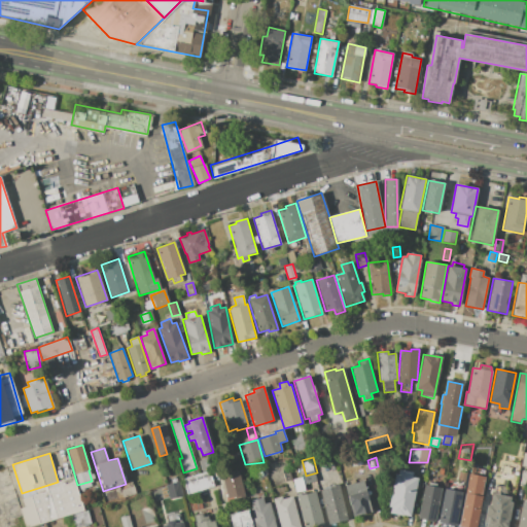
[(198,461),(209,458),(212,467),(201,471),(198,461)]
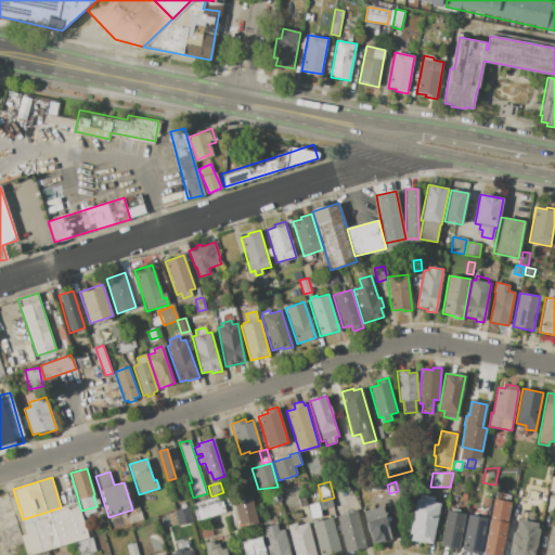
[(269,491),(279,488),(282,500),(272,503),(269,491)]
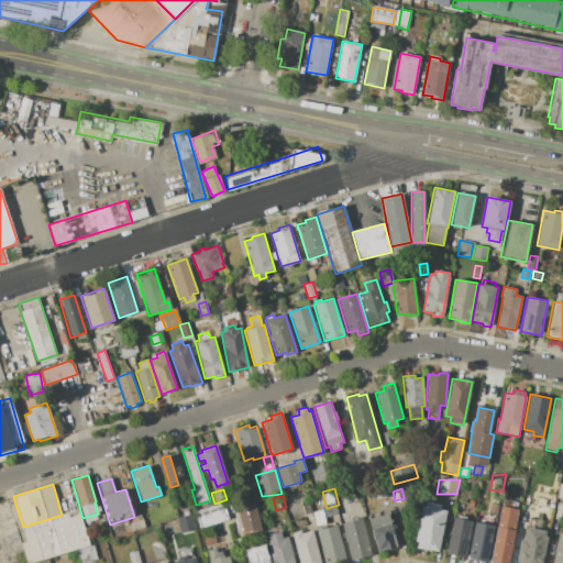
[(301,503),(309,500),(312,514),(305,516),(301,503)]
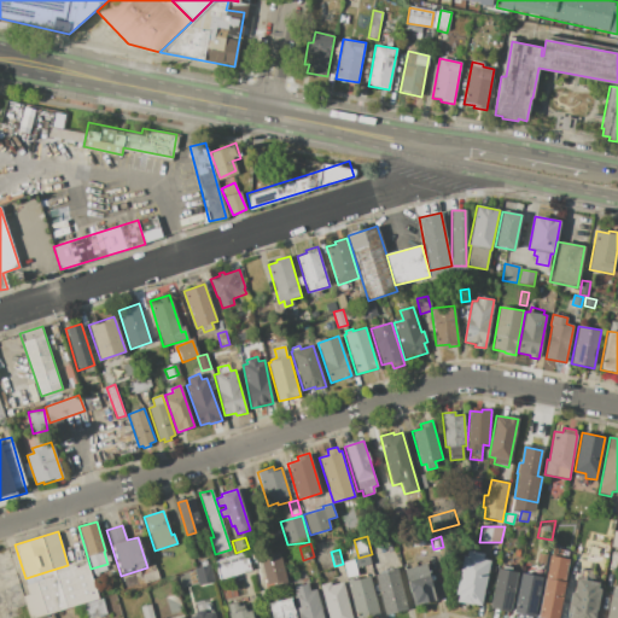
[(455,595),(465,549),(484,553),(483,560),(489,561),(479,608),(467,606),(466,610),(460,608),(460,605),(456,604),(459,595),(455,595)]
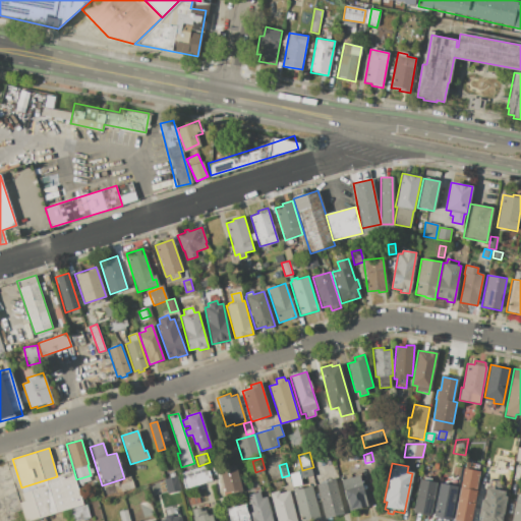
[(219,469),(235,465),(242,491),(234,494),(233,491),(225,495),(219,469)]
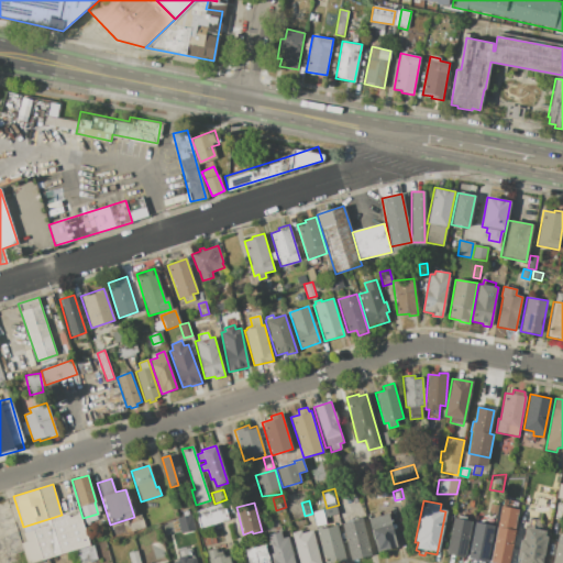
[(196,510),(224,504),(229,520),(200,528),(196,510)]
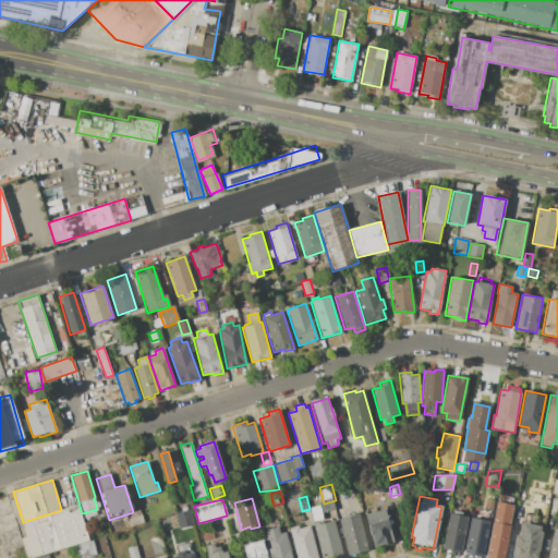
[(487,499),(495,501),(493,511),(485,509),(487,499)]
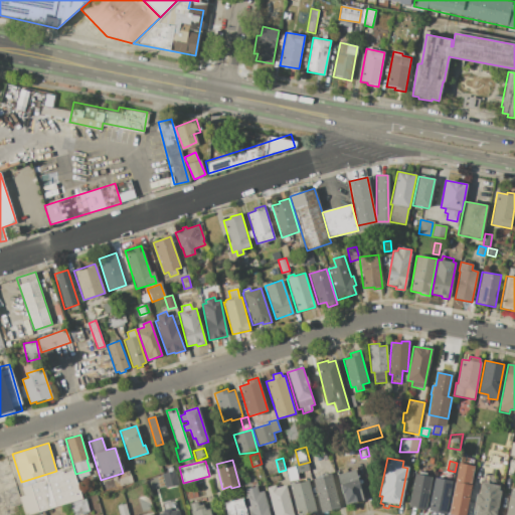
[(449,514),(459,463),(475,466),(465,514),(449,514)]
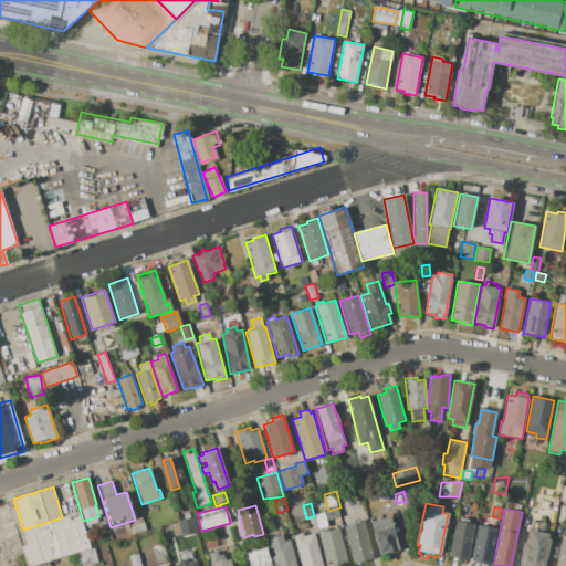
[(62,517),(23,530),(22,530),(27,544),(22,546),(28,565),(32,565),(90,548),(77,512),(62,517)]
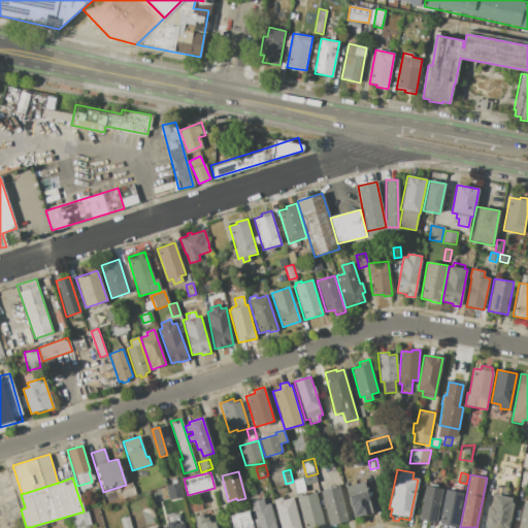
[(353,518),(344,486),(364,481),(372,513),(353,518)]
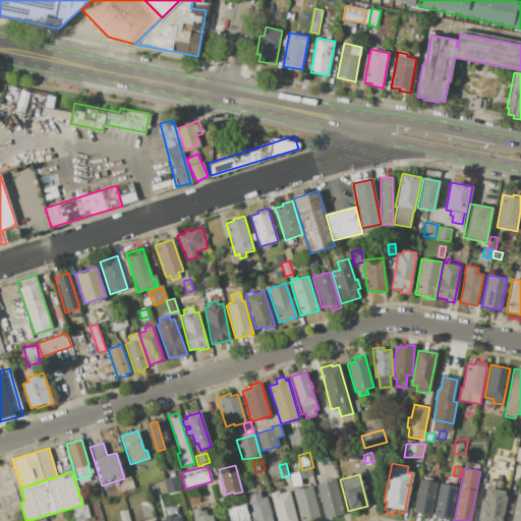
[(168,495),(164,478),(177,475),(181,490),(168,495)]
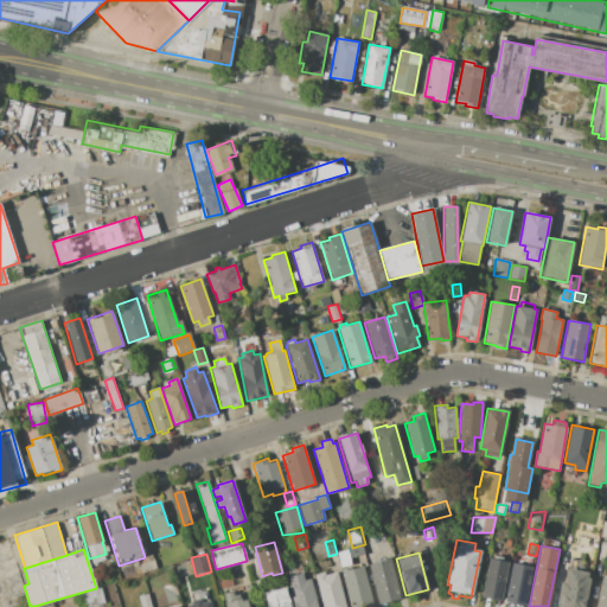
[(378,604),(369,566),(379,562),(379,558),(390,556),(401,598),(378,604)]
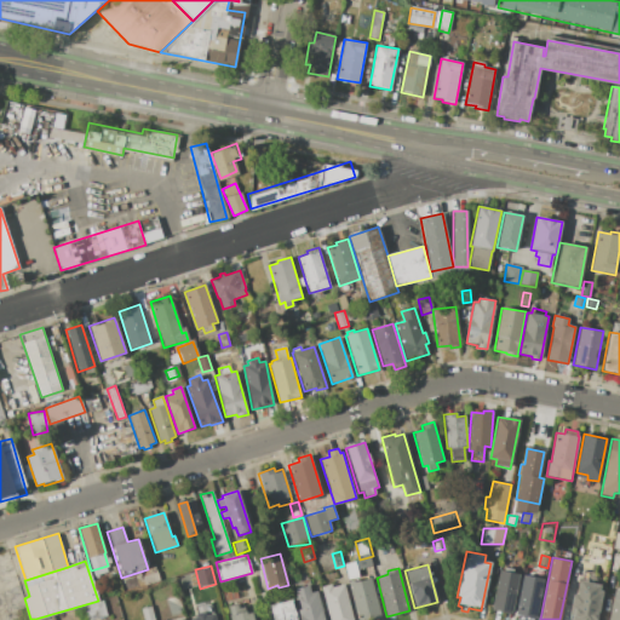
[(491,612),(499,570),(520,574),(511,615),(491,612)]
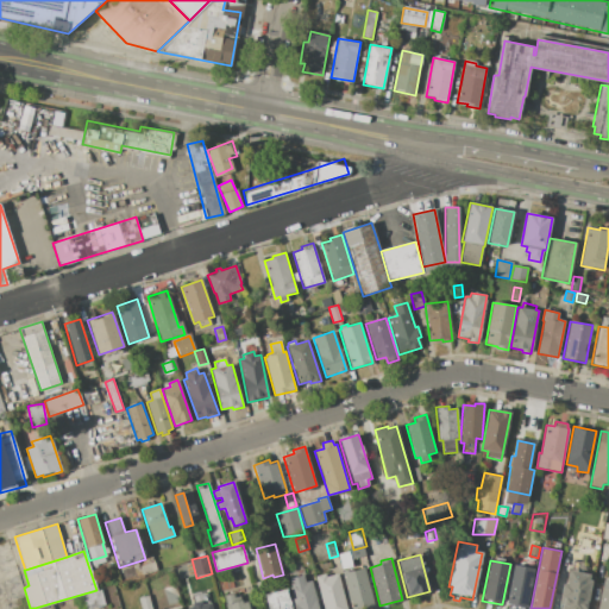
[(139,566),(155,563),(157,571),(142,576),(139,566)]
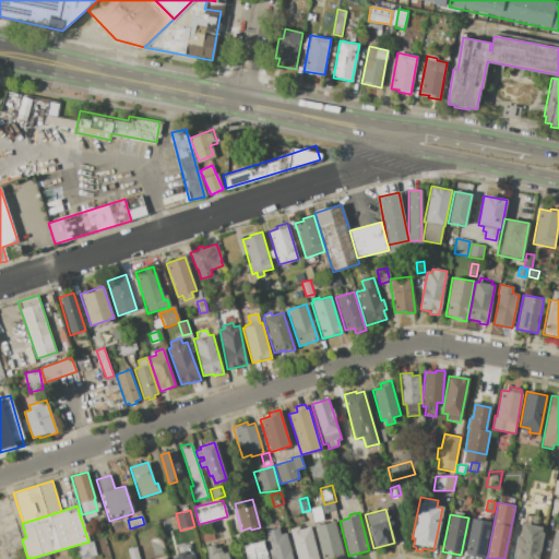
[(472,519),(490,522),(483,558),(465,556),(472,519)]
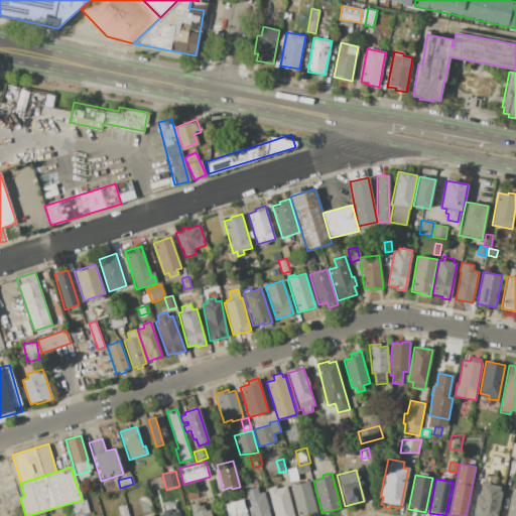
[(309,515),(297,515),(289,484),(299,481),(299,483),(309,481),(317,514),(309,515)]
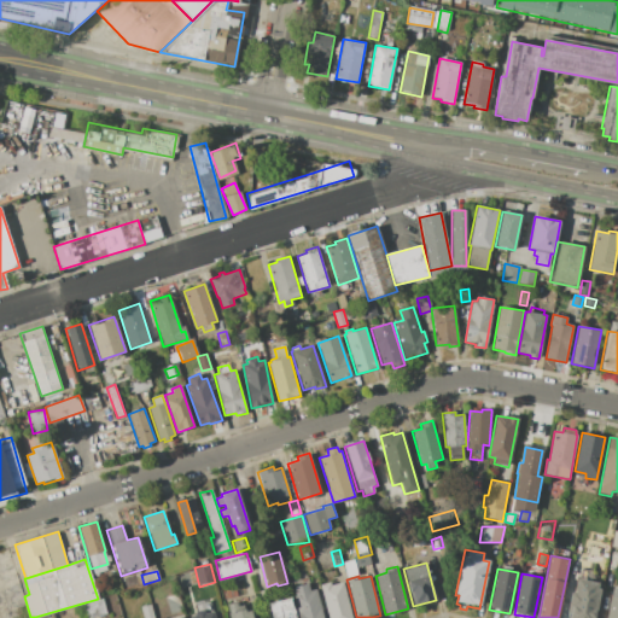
[(570,617),(571,613),(567,613),(571,592),(575,593),(577,578),(599,582),(598,588),(601,589),(595,617),(570,617)]
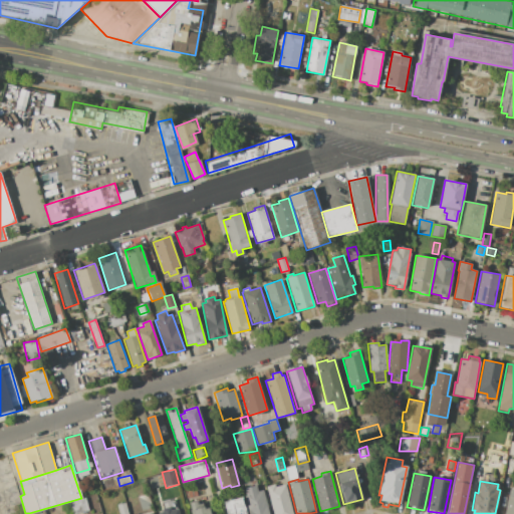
[(187,498),(184,486),(194,483),(197,495),(187,498)]
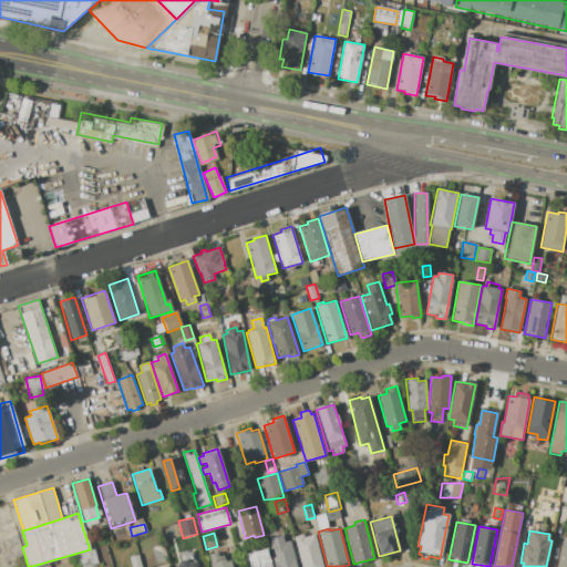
[(300,566),(294,537),(303,534),(305,537),(315,534),(323,566),(300,566)]
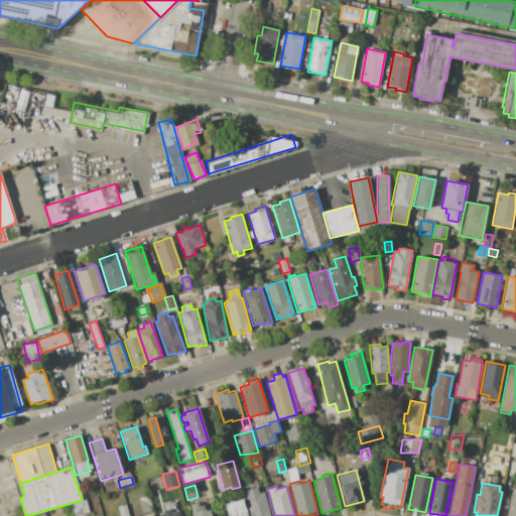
[(270,515),(250,515),(246,498),(248,498),(246,490),(257,487),(259,493),(264,492),(270,515)]
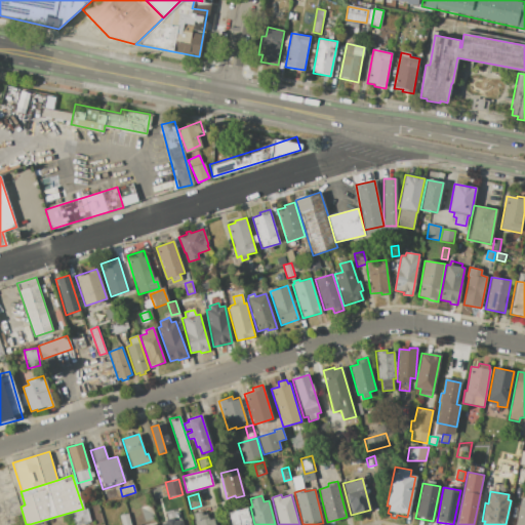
[(515,524),(521,497),(524,497),(524,524),(515,524)]
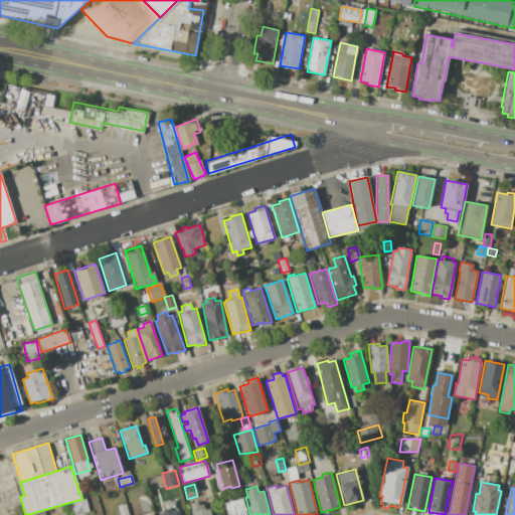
[(71,514),(68,503),(86,499),(89,511),(71,514)]
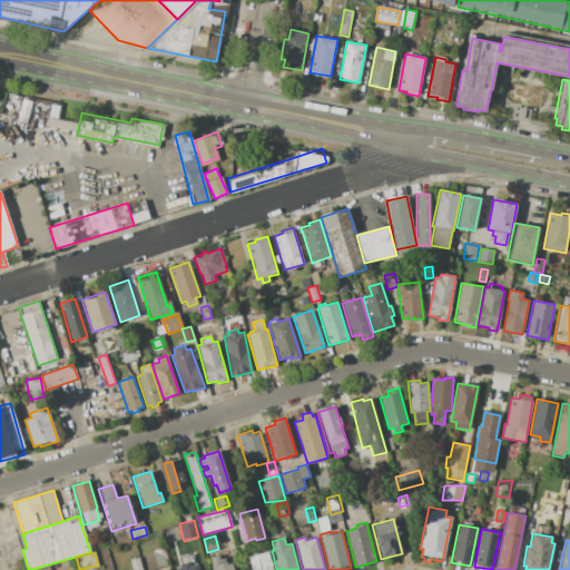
[(249,569),(247,557),(268,552),(273,569),(249,569)]
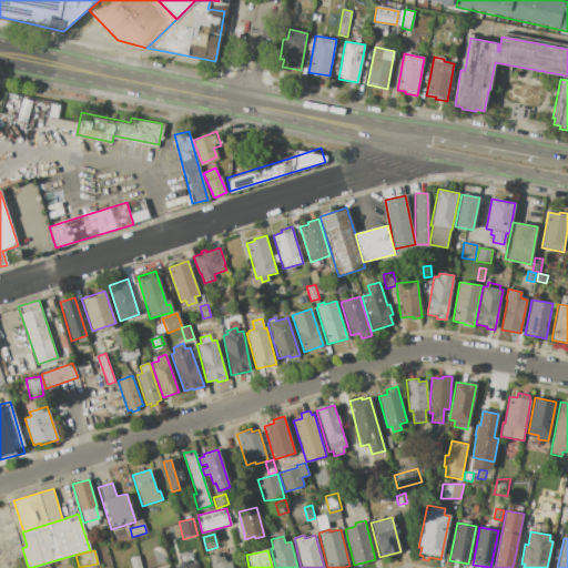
[(211,567),(210,564),(211,564),(209,556),(219,554),(220,557),(224,556),(225,561),(230,560),(231,567),(211,567)]
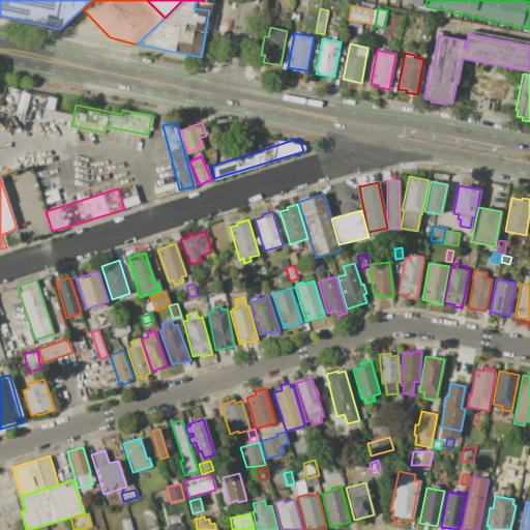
[(122,529),(120,521),(129,518),(133,529),(122,529)]
